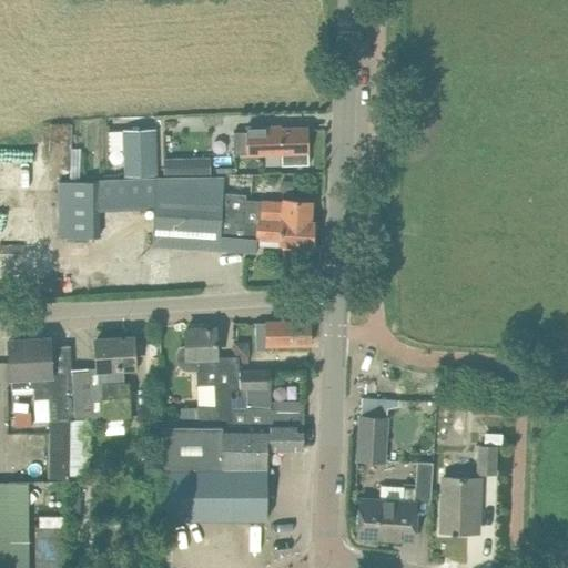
[(245,132),(233,132),(234,154),(245,154),(282,153),(282,165),(285,165),(307,164),(307,128),(281,129),(281,127),(259,127),(245,127),(245,132)]
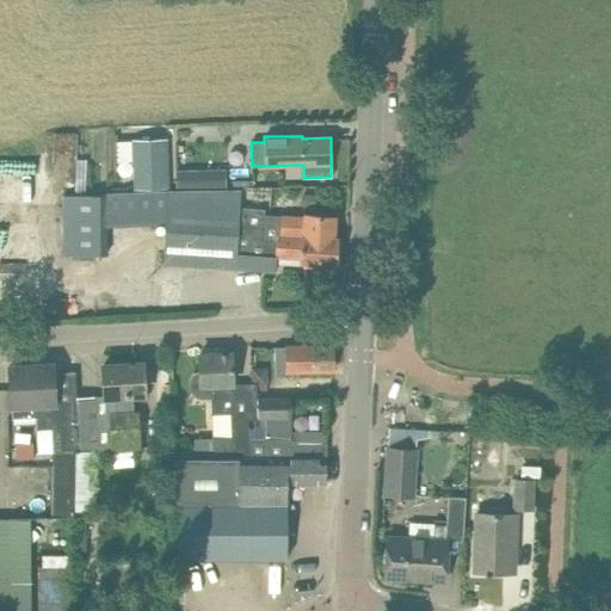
[(224,172),(177,173),(177,190),(224,189),(224,172)]
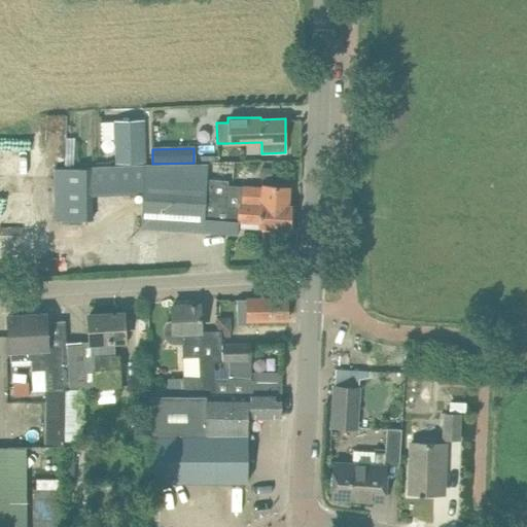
[(56,200),(55,220),(92,220),(92,195),(143,192),(141,229),(237,235),(238,222),(258,223),(258,226),(288,229),(290,205),(288,205),(289,187),(269,185),(262,184),(261,187),(243,185),(229,184),(229,181),(207,179),(208,164),(95,171),(94,172),(65,170),(58,169),(56,200)]
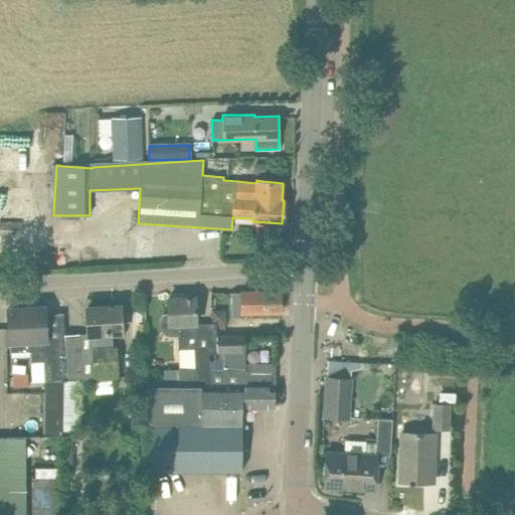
[(281,292),(236,293),(236,313),(281,312),(281,292)]
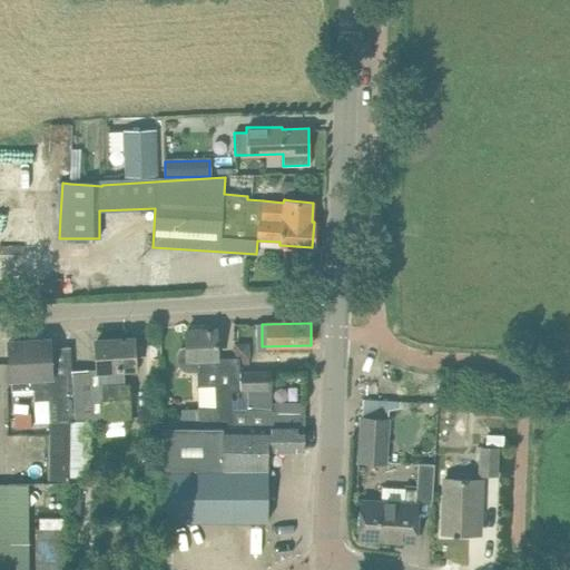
[(217,384),(216,352),(215,330),(185,332),(186,349),(182,350),(178,354),(177,359),(178,364),(187,369),(195,367),(196,385),(217,384)]
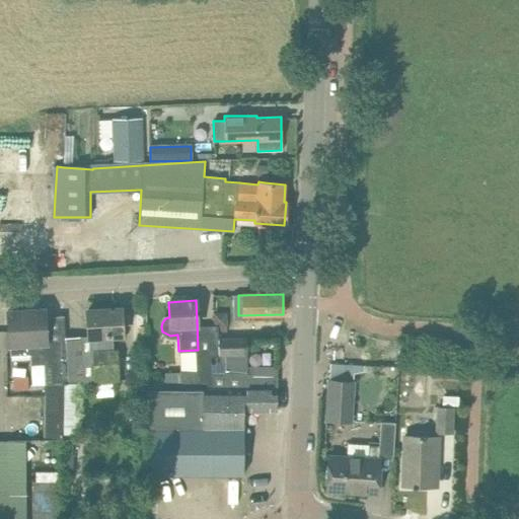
[(88,337),(79,337),(79,381),(94,380),(116,379),(114,350),(109,350),(108,335),(122,335),(122,328),(121,308),(87,310),(88,337)]
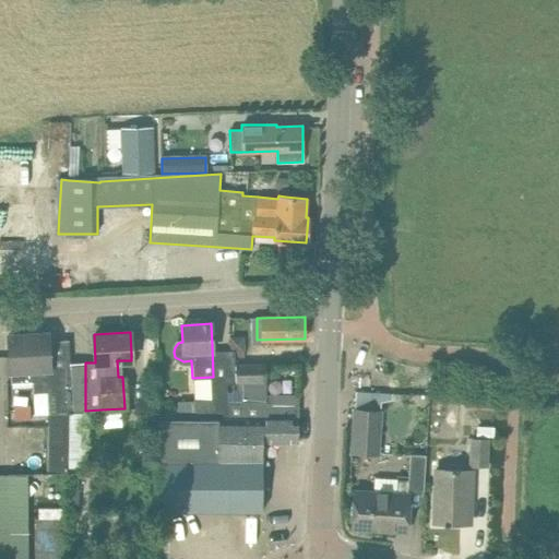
[(47,333),(8,335),(10,357),(11,381),(31,381),(31,390),(56,390),(56,411),(46,411),(45,472),(68,472),(84,471),(84,459),(83,412),(85,411),(85,363),(70,364),(70,368),(49,369),(47,333)]
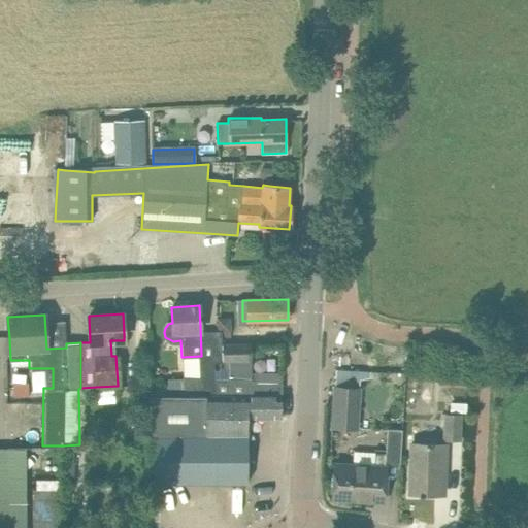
[(231,319),(219,319),(219,331),(231,331),(231,319)]
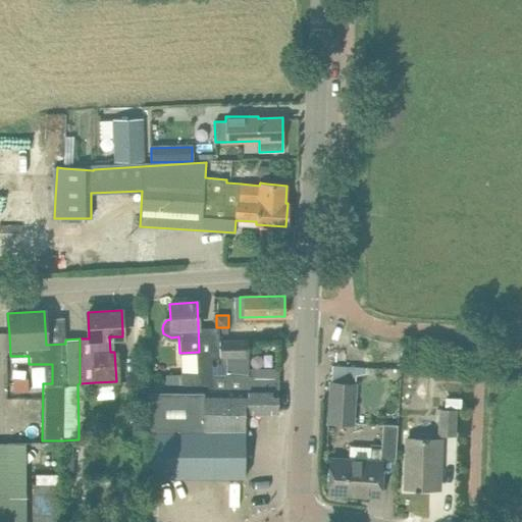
[(247,357),(247,341),(220,341),(220,357),(247,357)]
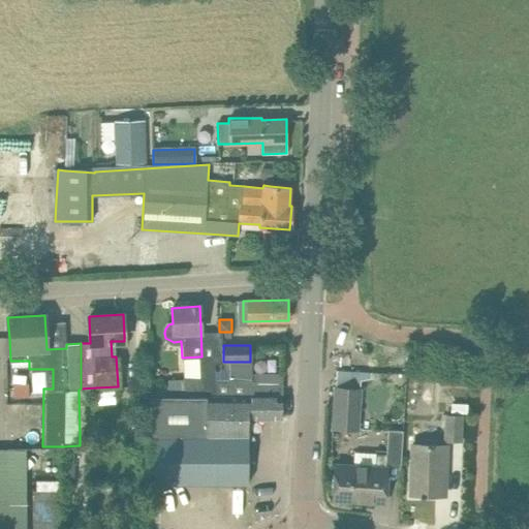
[(200,387),(213,386),(212,362),(199,362),(200,387)]
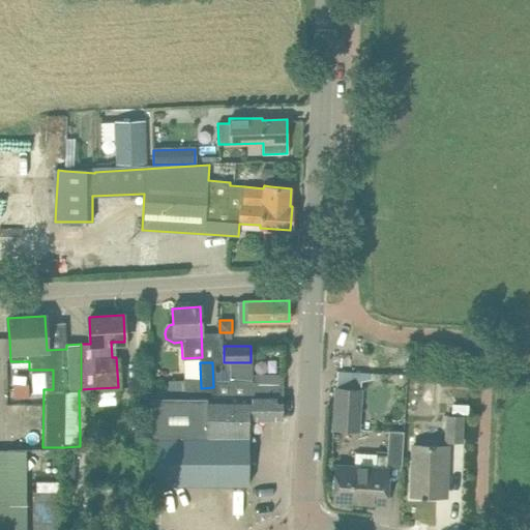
[(230,363),(229,380),(215,379),(215,394),(247,394),(248,419),(282,419),(283,385),(252,385),(253,380),(252,380),(252,363),(230,363)]
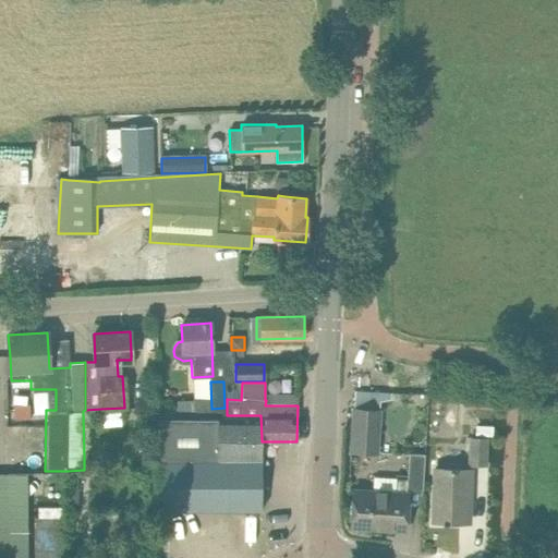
[(465,399),(465,408),(493,408),(493,399),(465,399)]
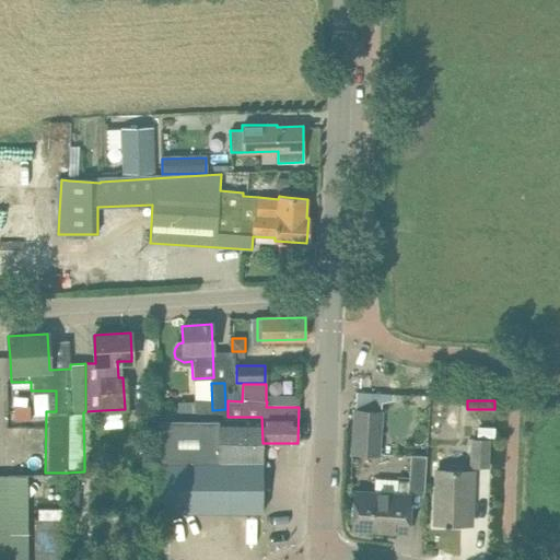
[(196,401),(179,401),(179,416),(197,416),(196,401)]
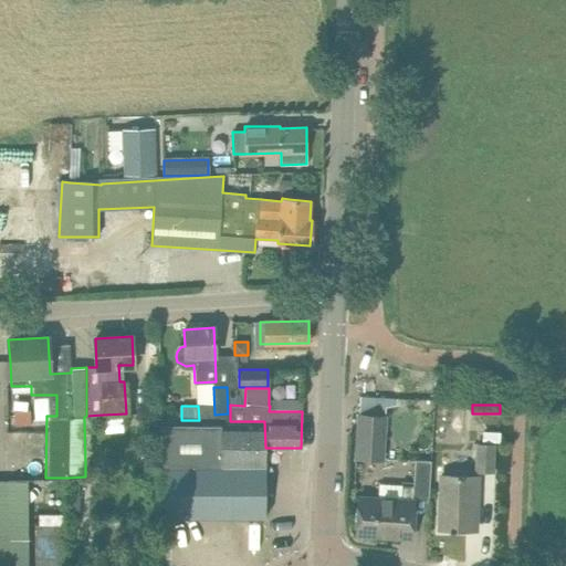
[(385,416),(358,415),(355,459),(381,460),(385,416)]
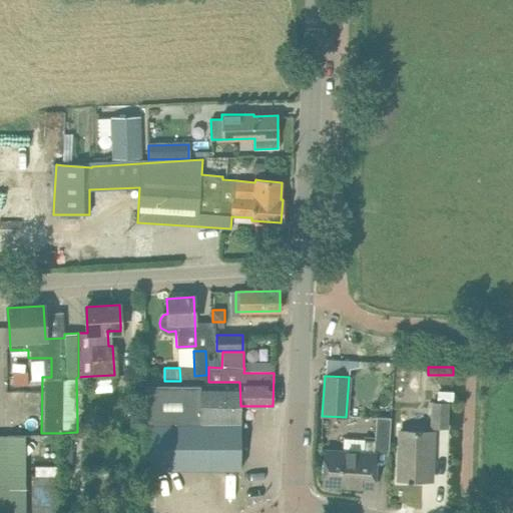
[(239,382),(208,382),(208,383),(180,383),(180,381),(164,381),(146,381),(145,424),(143,424),(143,469),(240,469),(240,406),(239,382)]
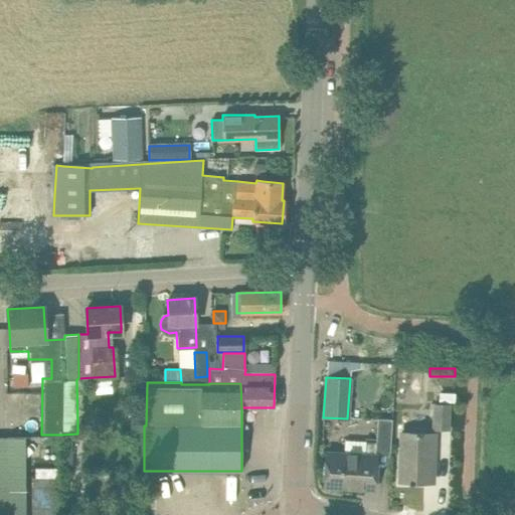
[(440,393),(439,402),(455,402),(455,393),(440,393)]
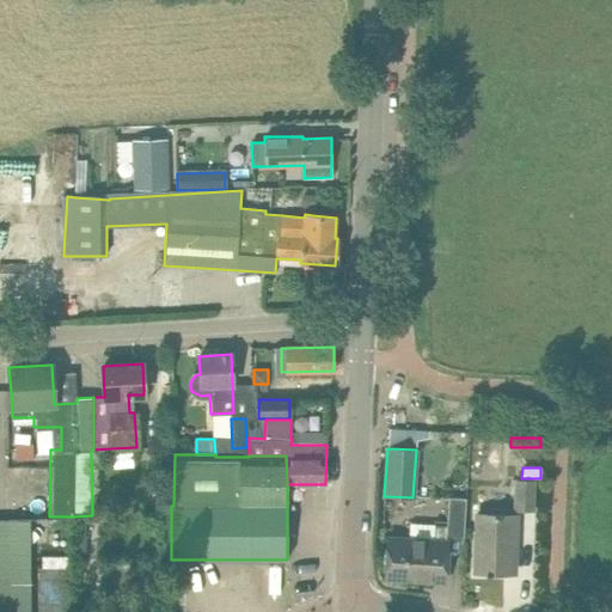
[(515,481),(515,509),(533,510),(534,482),(515,481)]
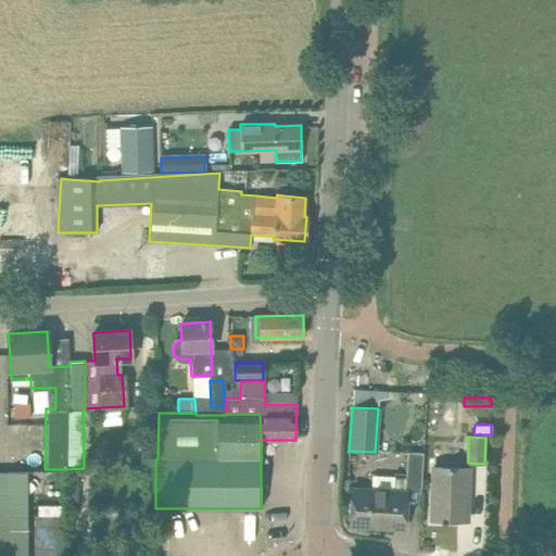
[(421,489),(424,453),(407,452),(406,478),(394,477),(393,491),(352,489),(350,526),(404,529),(406,488),(421,489)]
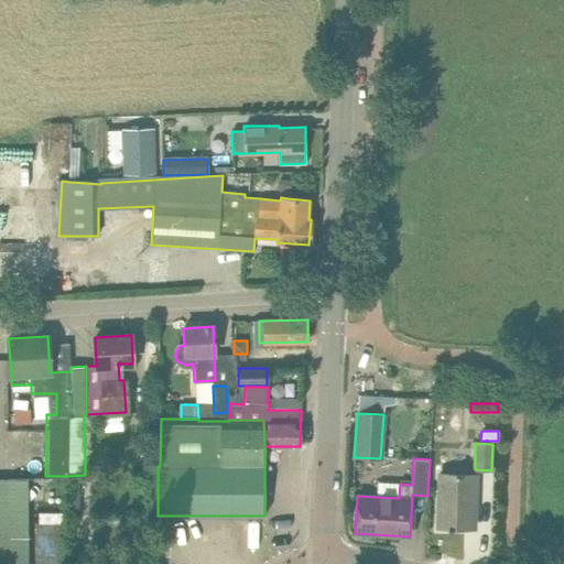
[(475,500),(476,475),(440,474),(437,528),(447,528),(447,530),(453,530),(453,528),(470,529),(470,500),(475,500)]
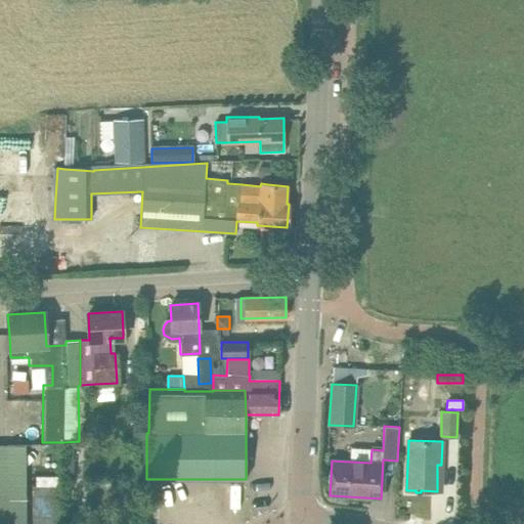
[(0,523),(25,523),(25,449),(0,447),(0,523)]
